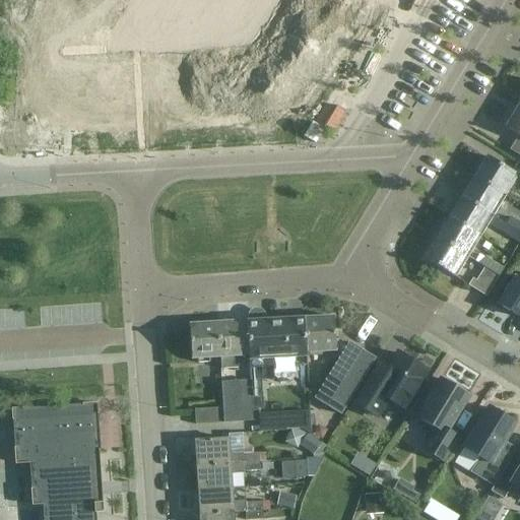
[(321,0),(320,0),(309,19),(340,40),(352,19),(321,0)]
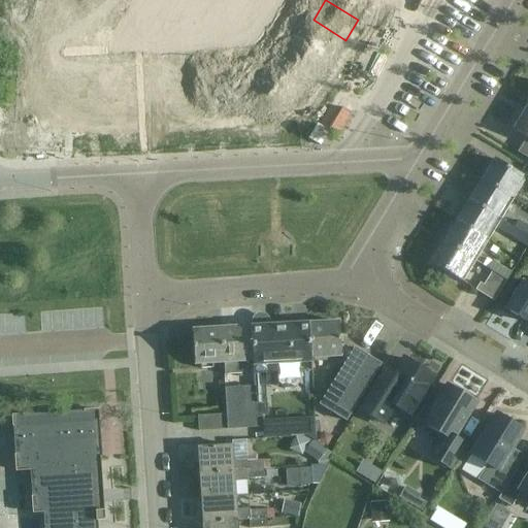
[(326,0),(358,20),(370,0),(326,0)]
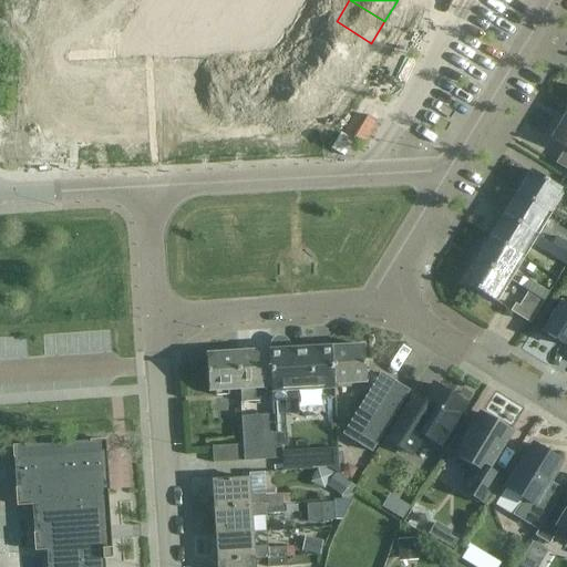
[(120,16),(114,27),(127,32),(132,21),(120,16)]
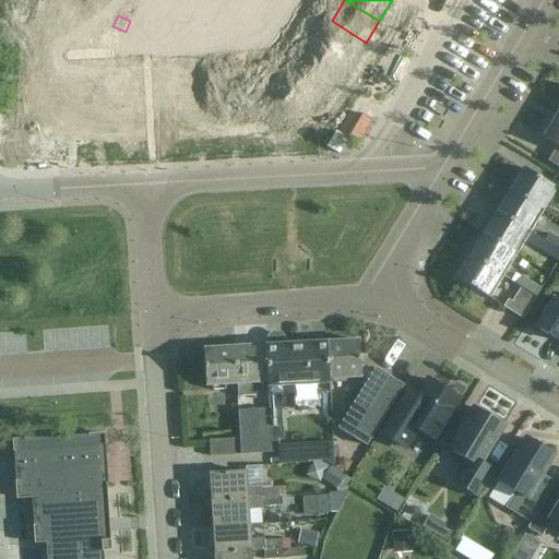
[(296,15),(290,24),(300,31),(305,22),(296,15)]
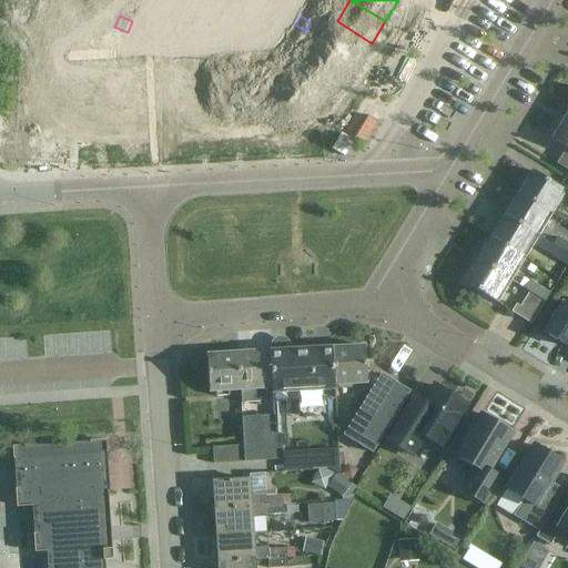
[(337,21),(324,43),(358,64),(372,43),(337,21)]
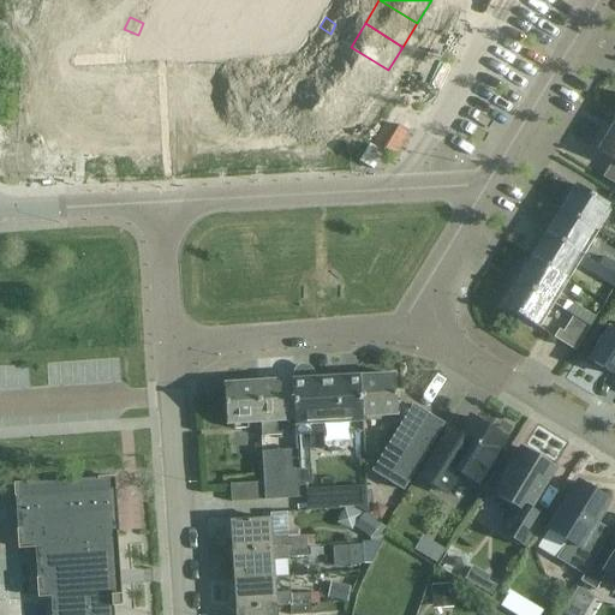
[(320,27),(314,36),(324,43),(330,34),(320,27)]
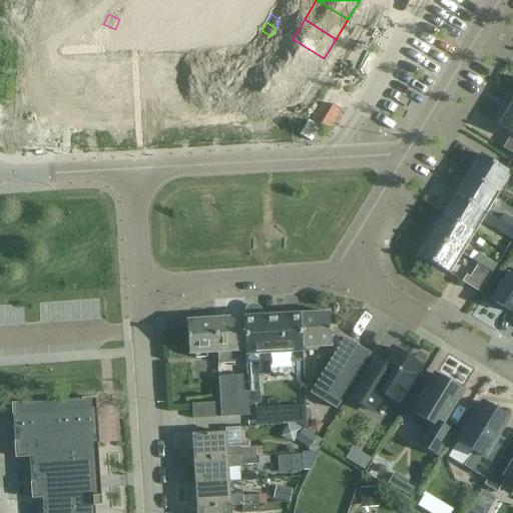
[(103,24),(98,34),(110,40),(115,29),(103,24)]
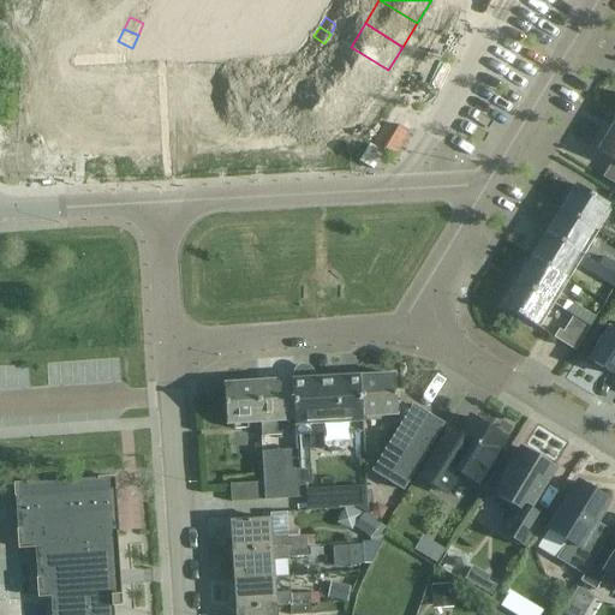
[(351,47),(336,71),(374,94),(388,70),(351,47)]
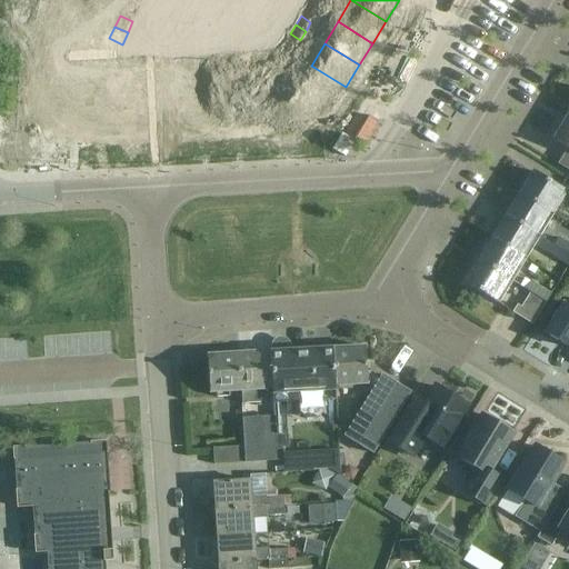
[(267,50),(257,51),(257,62),(268,62),(267,50)]
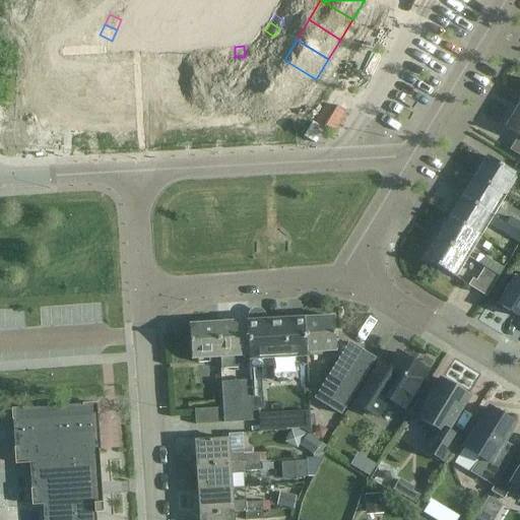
[(211,48),(201,49),(202,59),(211,59),(211,48)]
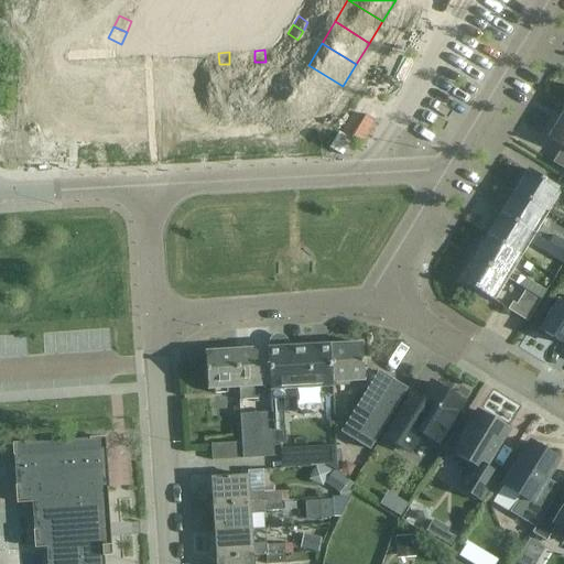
[(239,52),(229,52),(229,64),(240,63),(239,52)]
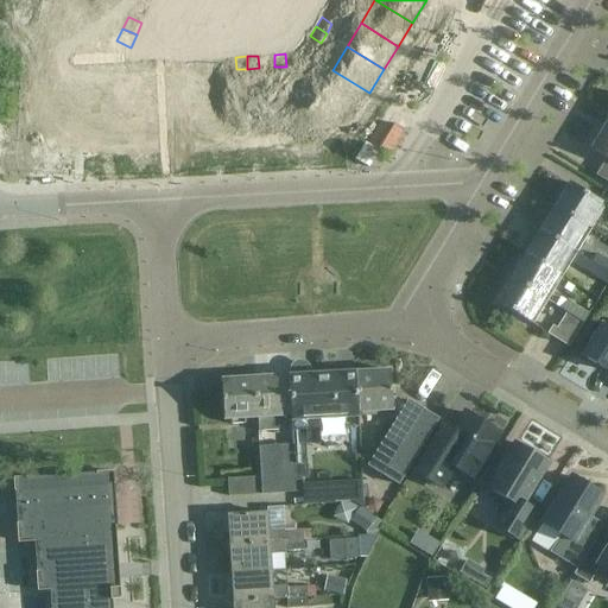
[(204,58),(192,59),(194,71),(204,71),(204,58)]
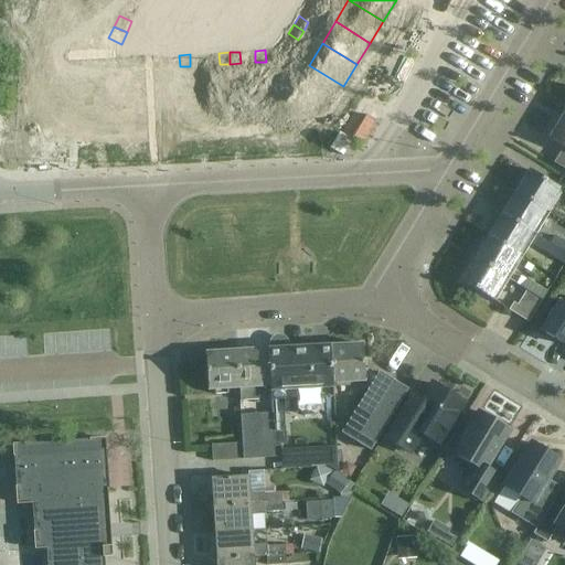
[(179,55),(169,55),(170,67),(180,66),(179,55)]
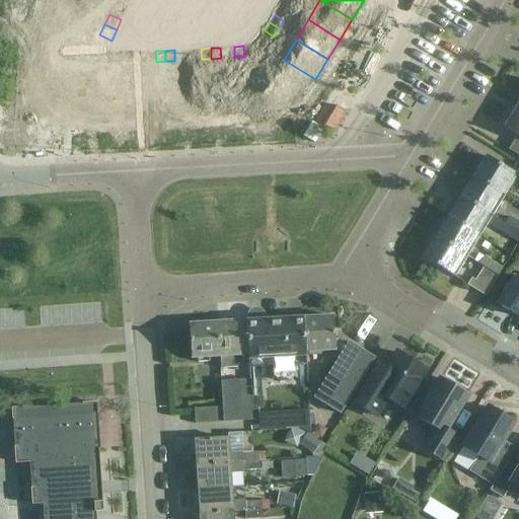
[(119,53),(109,54),(109,64),(120,64),(119,53)]
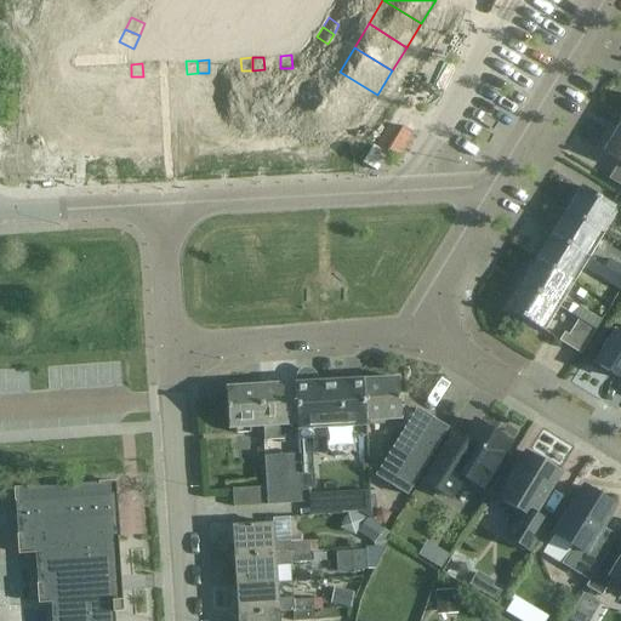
[(131,64),(119,64),(120,78),(131,77),(131,64)]
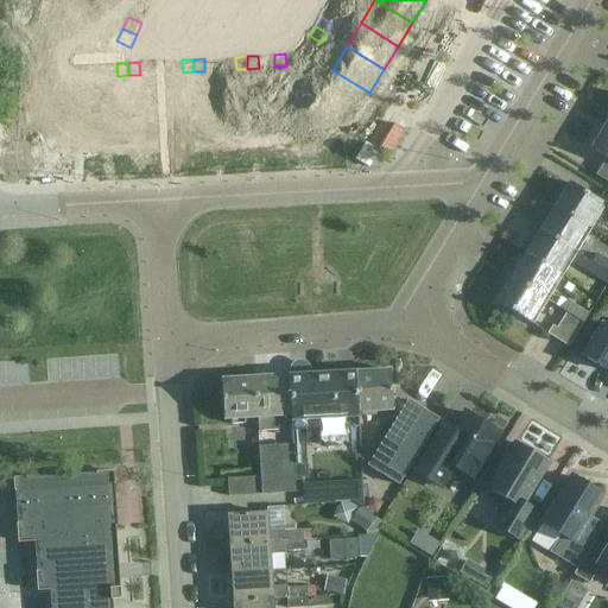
[(74,65),(63,67),(63,78),(75,78),(74,65)]
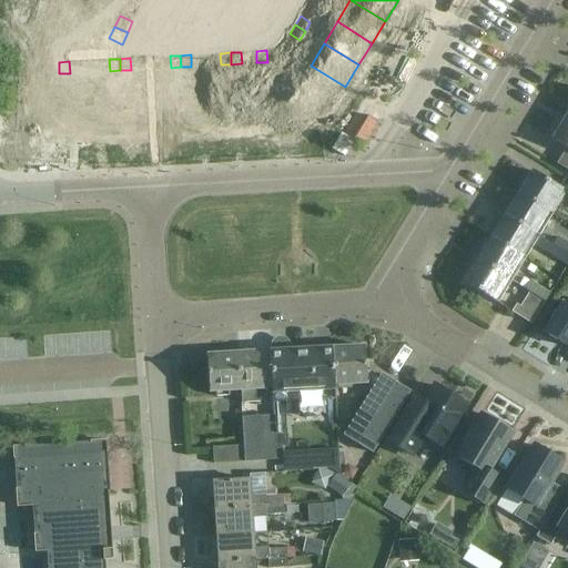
[(80,61),(69,61),(70,73),(80,72),(80,61)]
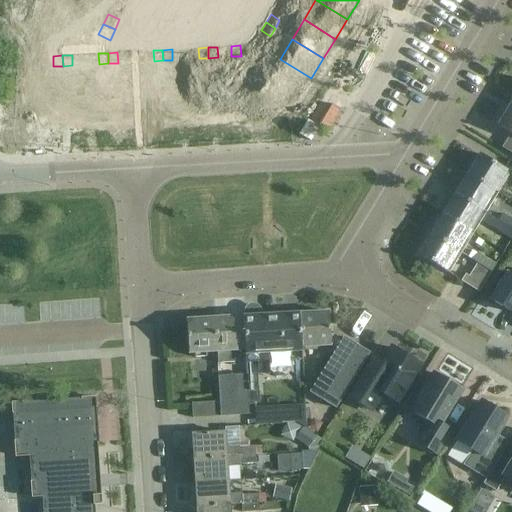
[(511,104),(499,126),(511,133),(502,148),(511,153),(511,104)]
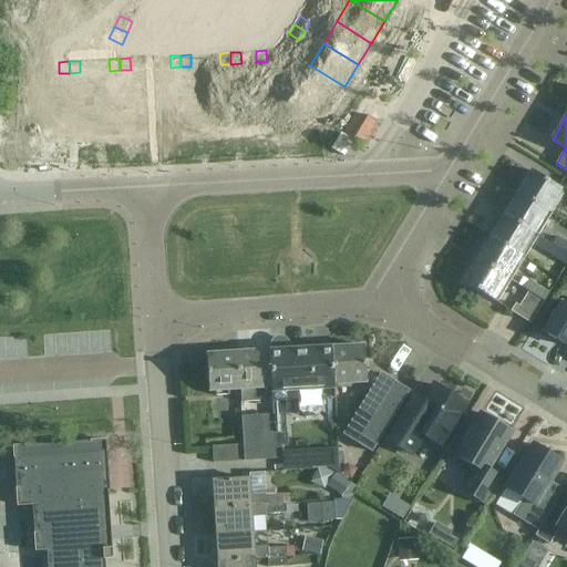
[(549,213),(563,191),(534,172),(519,195),(549,213)]
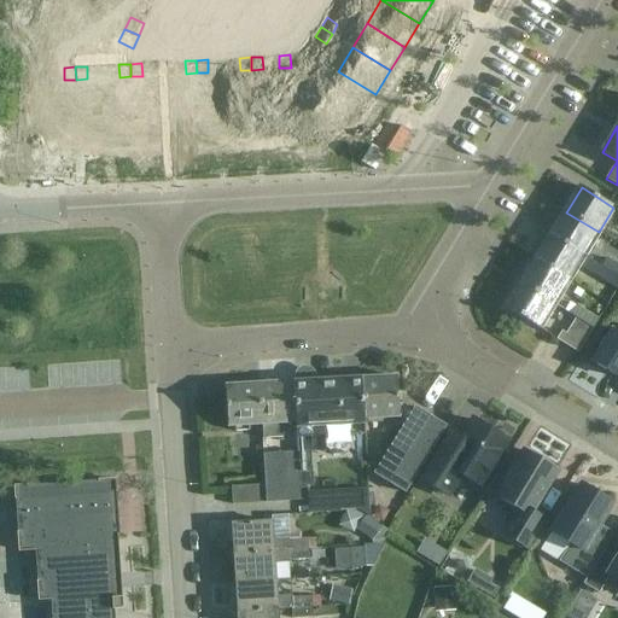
[(584,256),(584,255),(599,232),(566,213),(552,235),(584,256)]
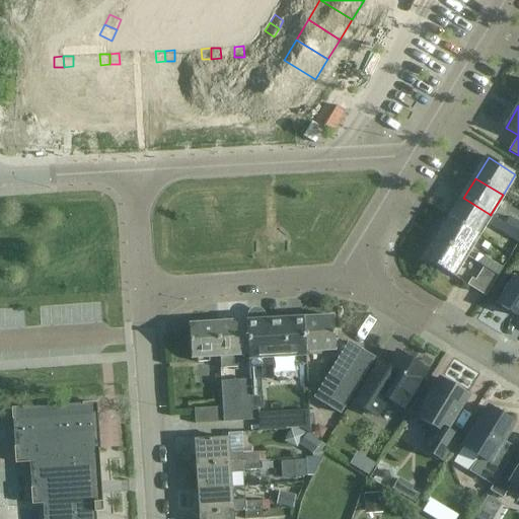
[(507,224),(491,214),(491,215),(463,198),(451,218),(478,235),(487,221),(518,240),(518,231),(507,224)]
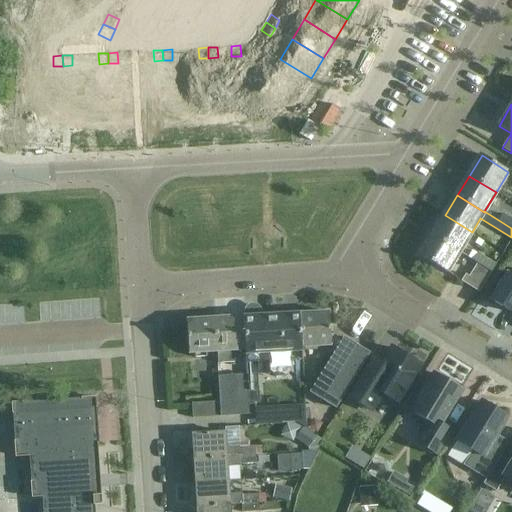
[(511,228),(511,219),(504,214),(500,221),(511,228)]
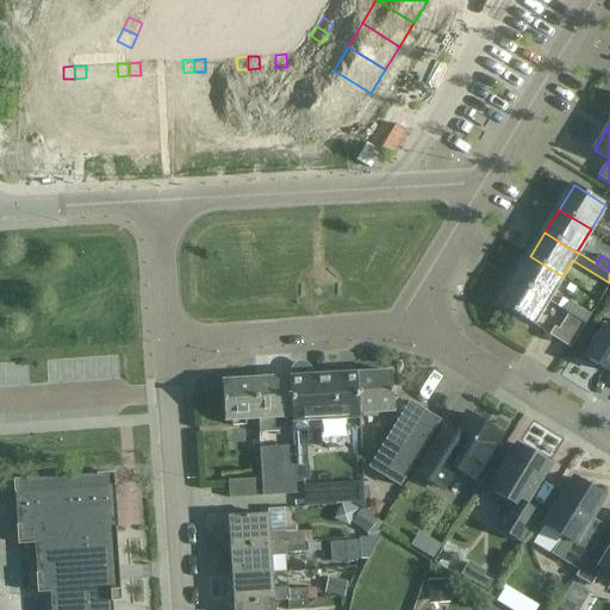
[(548,299),(562,277),(530,256),(516,280),(548,299)]
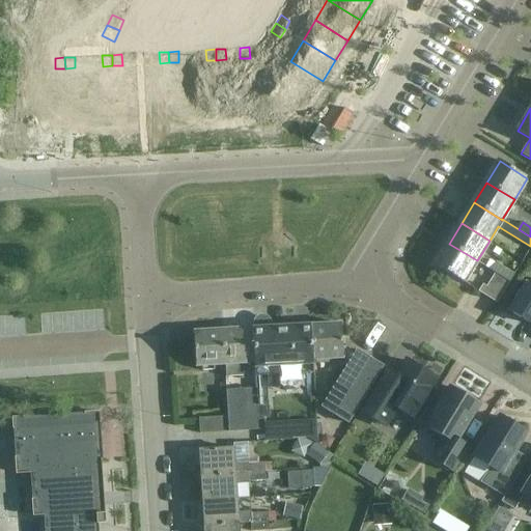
[(464,282),(477,260),(449,244),(437,264),(464,282)]
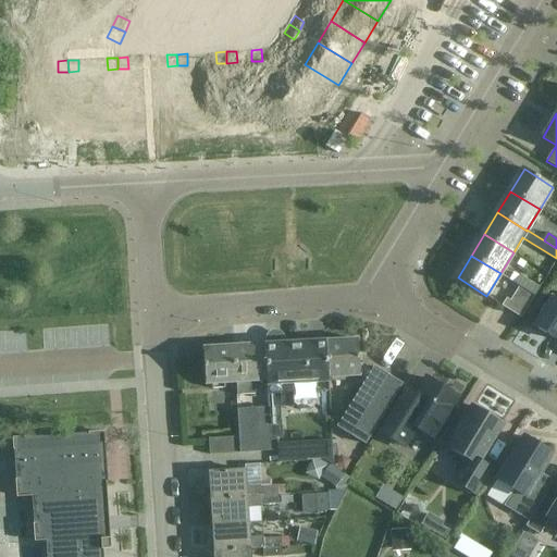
[(510,280),(520,285),(536,296),(541,289),(515,272),(510,280)]
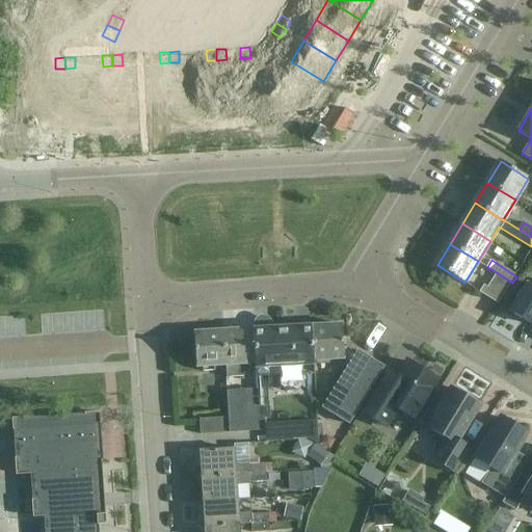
[(500,303),(512,283),(497,272),(487,287),(485,285),(481,292),(500,303)]
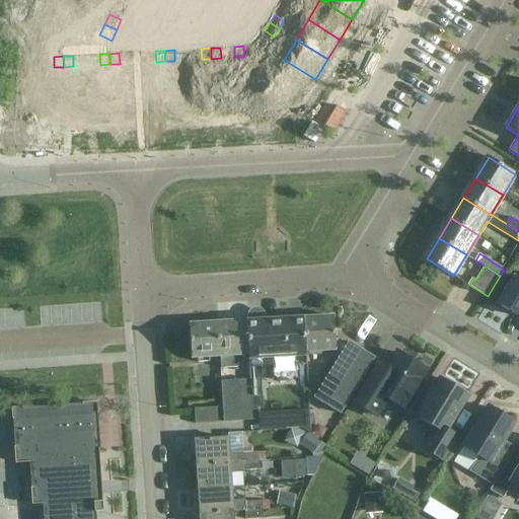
[(518,281),(515,279),(499,305),(518,317),(518,281)]
